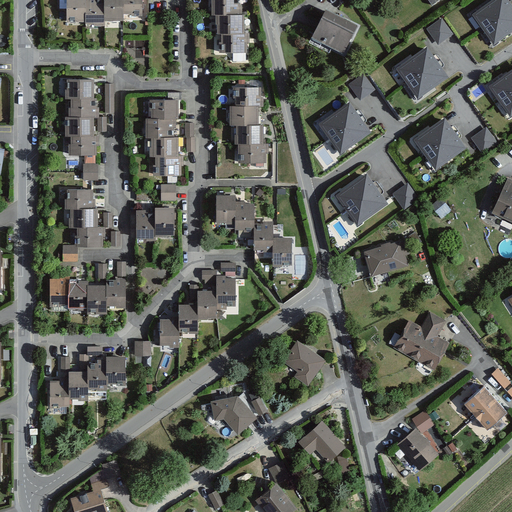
[(65,0),(66,20),(121,21),(121,15),(140,15),(140,0),(65,0)]
